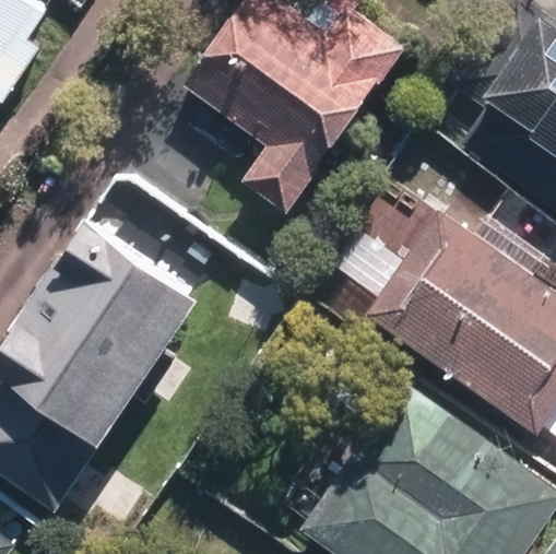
[(0,104),(38,49),(25,38),(44,12),(26,0),(0,0),(0,104)]
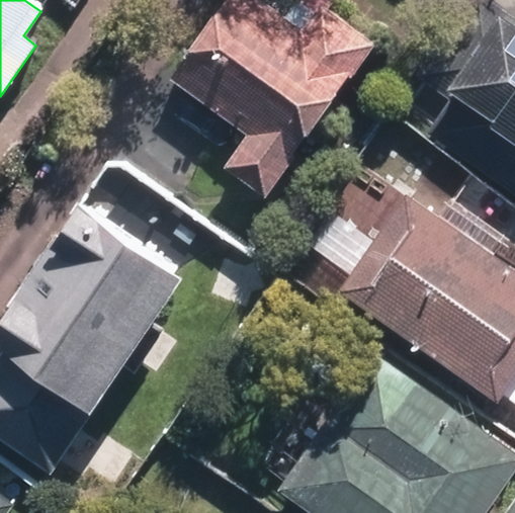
[(263,199),(375,44),(321,4),(302,30),(260,0),(225,0),(168,78),(244,135),(221,167),(263,199)]
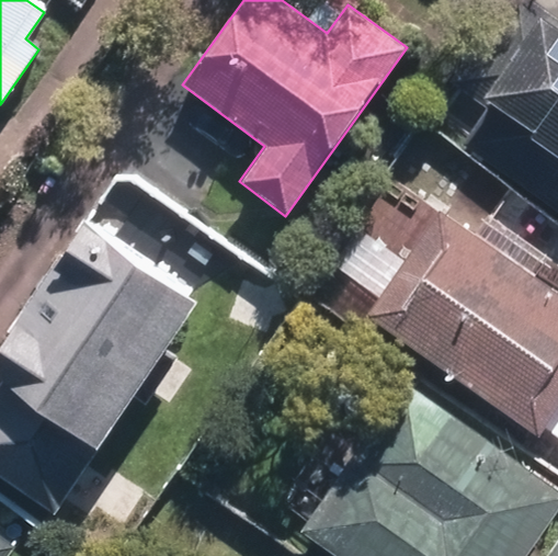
[(557,21),(526,0),(499,0),(442,84),(443,86),(479,110),(453,149),(557,220),(557,21)]
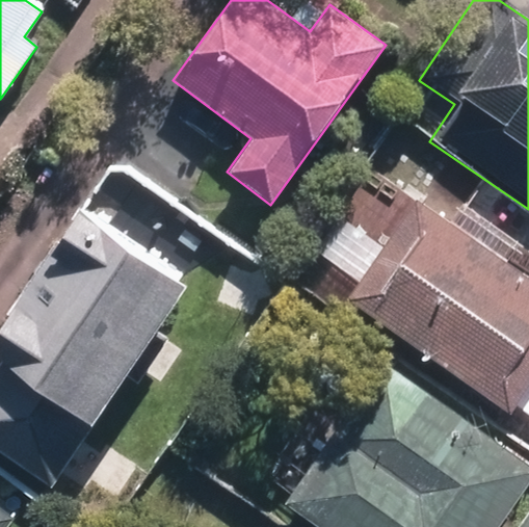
[(528,419),(528,275),(416,198),(345,301),(510,413),(514,409),(528,419)]
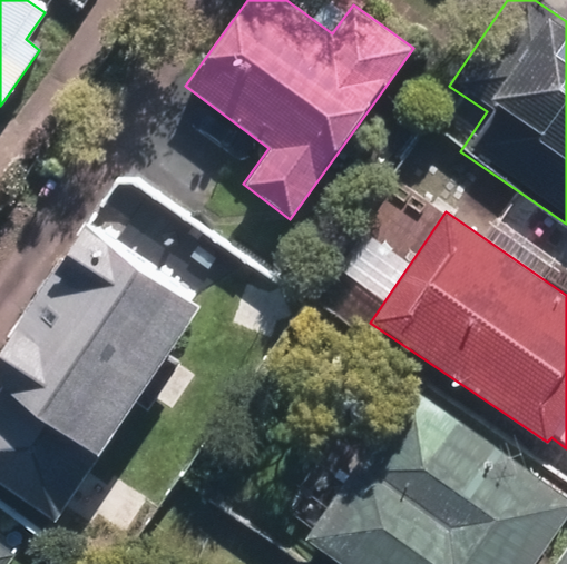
[(107,453),(212,302),(90,218),(0,347),(0,379),(3,382),(0,386),(0,487),(50,522),(101,449),(107,453)]
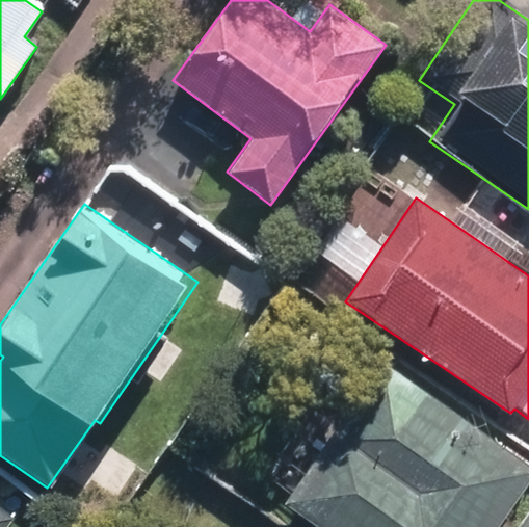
[(528,463),(384,362),(285,504),(317,526),(501,526),(528,486),(528,463)]
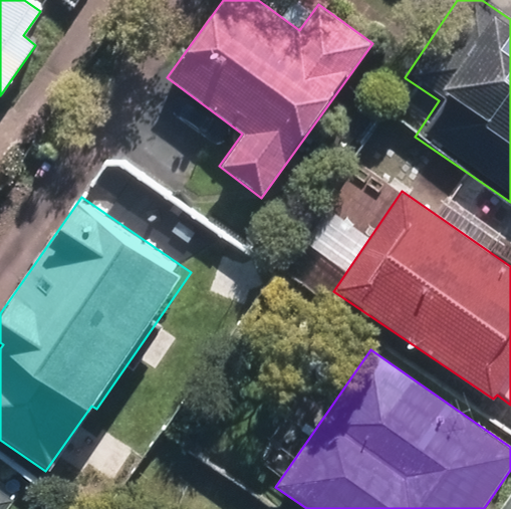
[(510,508),(510,489),(497,508),(510,508)]
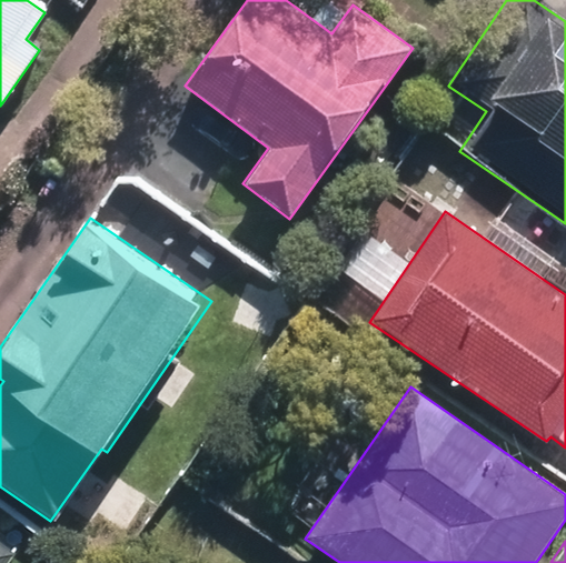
[(7,562),(12,555),(0,545),(0,562),(7,562)]
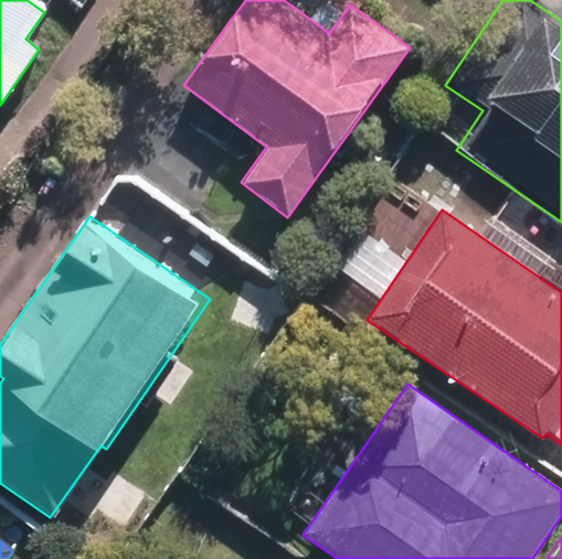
All buildings are outlined.
